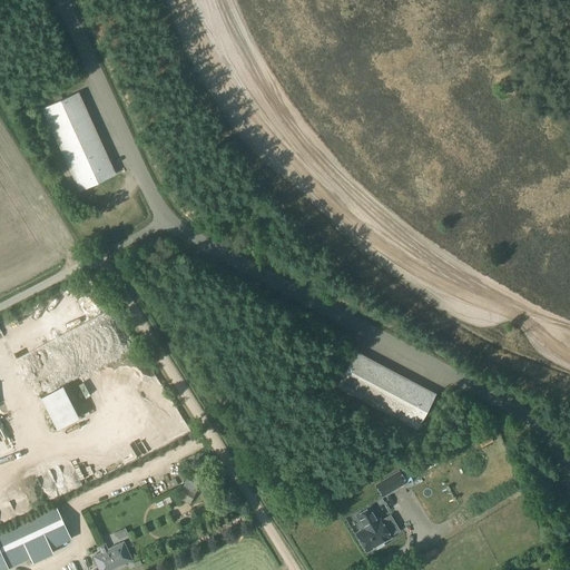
[(78,92),(42,108),(80,190),(115,174),(78,92)]
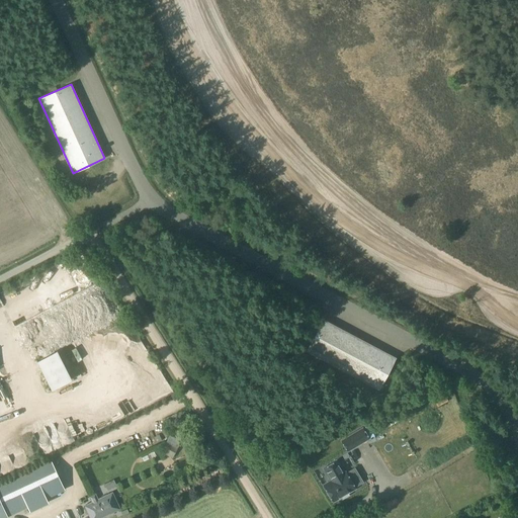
[(323,320),(306,351),(378,391),(396,358),(323,320)]
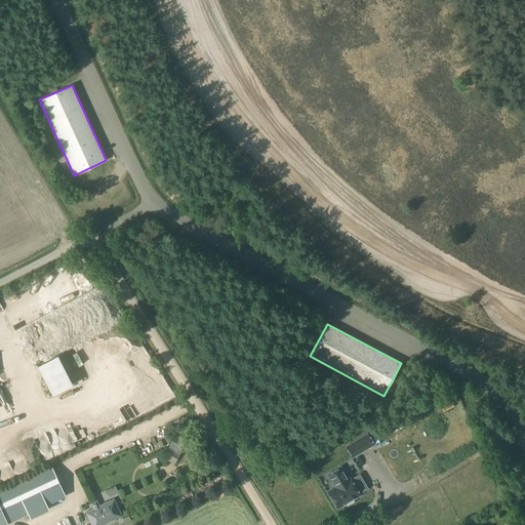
[(86,357),(95,352),(90,344),(81,348),(86,357)]
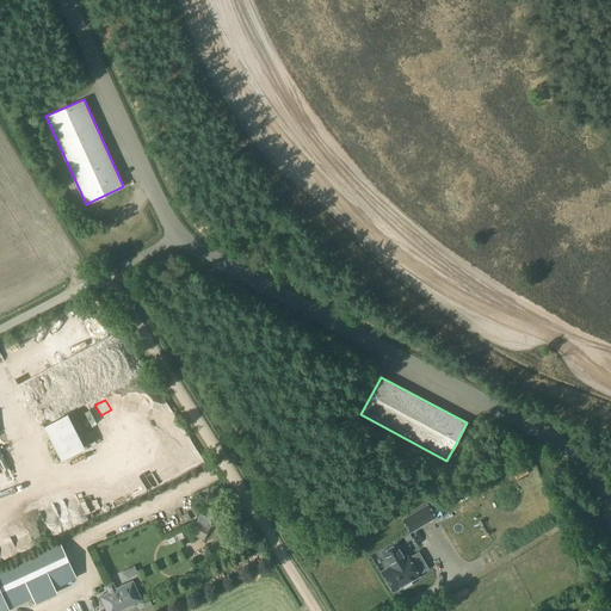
[(67,412),(43,424),(61,458),(85,446),(67,412)]
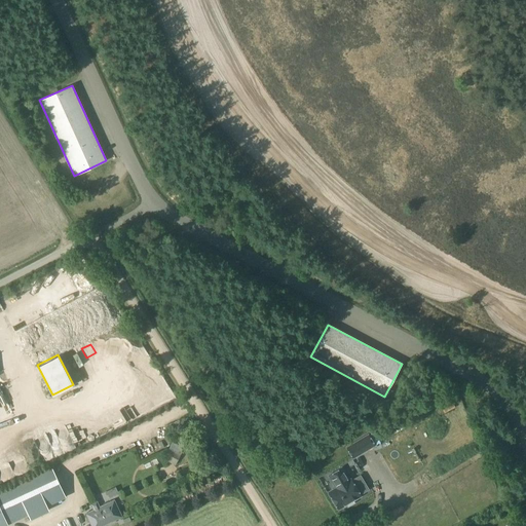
[(375,445),(368,435),(346,447),(352,458),(375,445)]
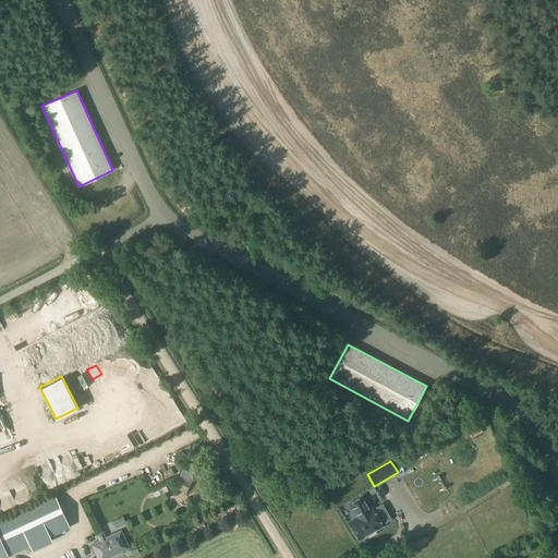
[(182,476),(176,488),(185,493),(191,481),(182,476)]
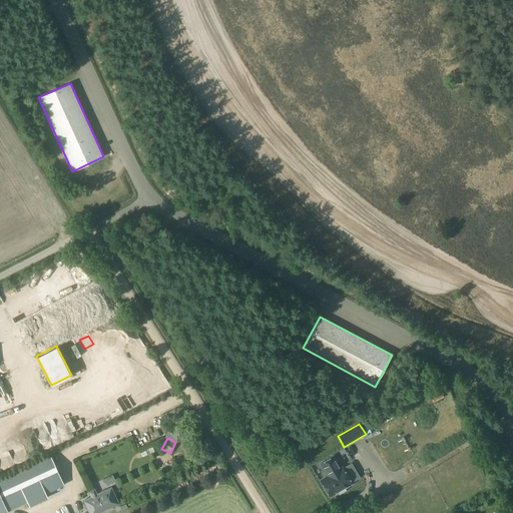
[(327,473),(329,476),(321,480),(330,496),(338,491),(339,493),(345,490),(344,488),(352,483),(351,482),(359,477),(351,464),(343,469),(342,468),(340,469),(333,456),(321,463),(327,473)]
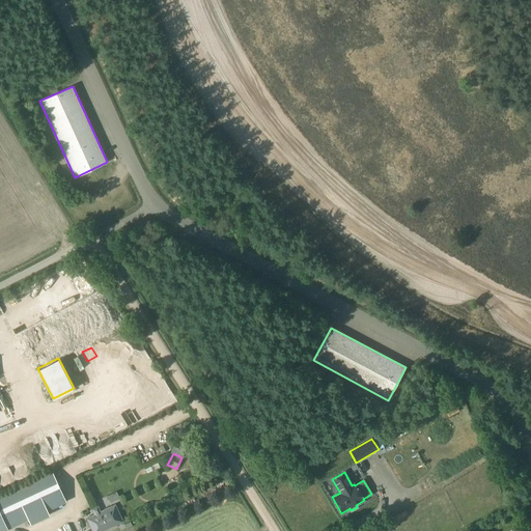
[(53,474),(0,498),(0,513),(7,530),(66,502),(53,474)]
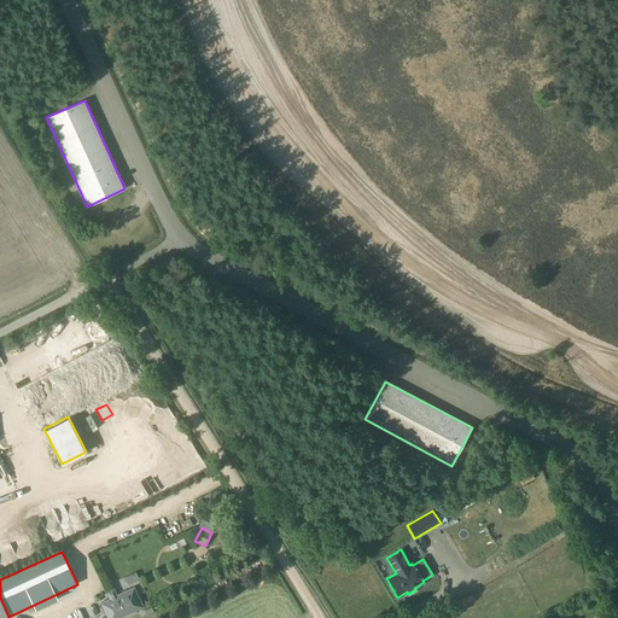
[(372,577),(353,586),(356,595),(377,586),(372,577)]
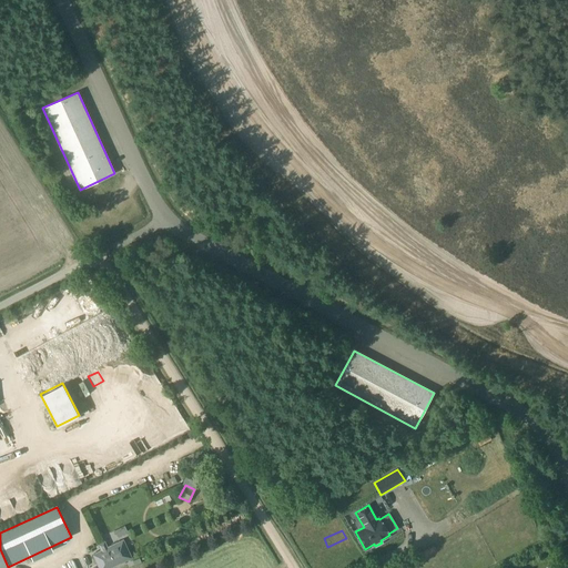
[(102,551),(93,556),(99,567),(109,567),(131,558),(123,541),(110,548),(105,540),(98,544),(102,551)]
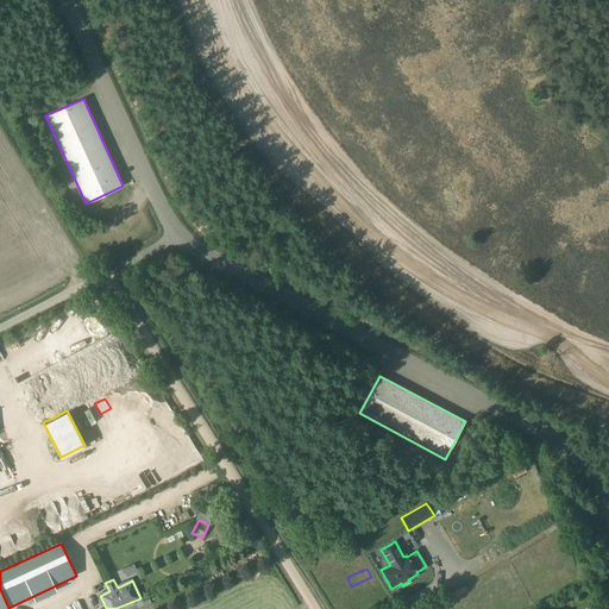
All buildings are outlined.
